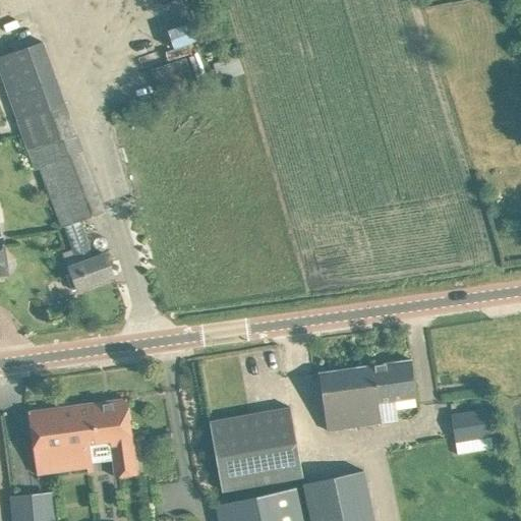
[(77,290),(114,276),(105,253),(94,257),(79,220),(105,212),(45,40),(0,54),(0,60),(37,168),(45,165),(76,249),(64,253),(77,290)]
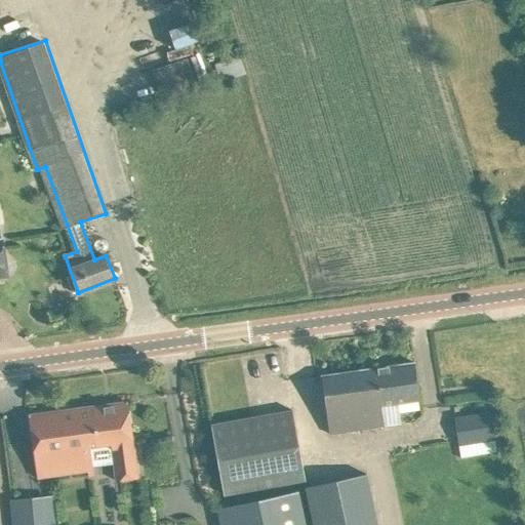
[(163,86),(194,77),(189,59),(158,69),(163,86)]
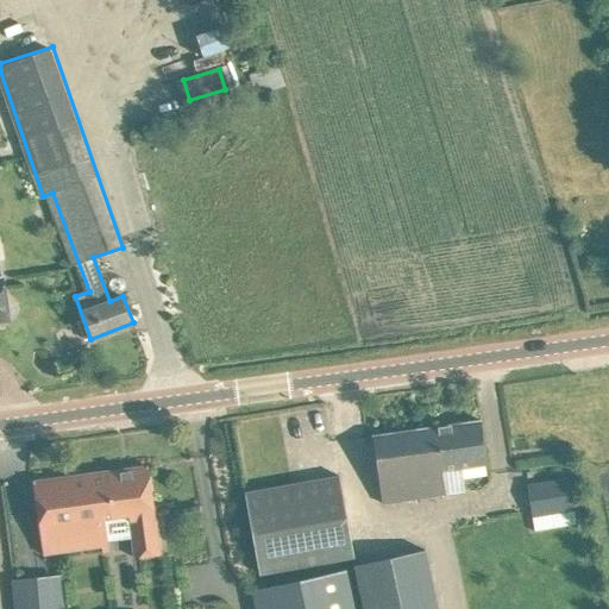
[(487,464),(481,420),(372,435),(382,503),(445,494),(441,470),(487,464)]
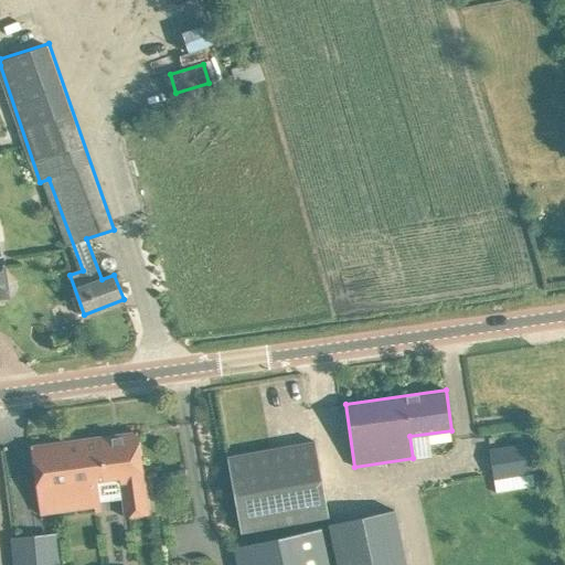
[(91,438),(97,480),(119,477),(125,519),(148,515),(137,433),(91,438)]
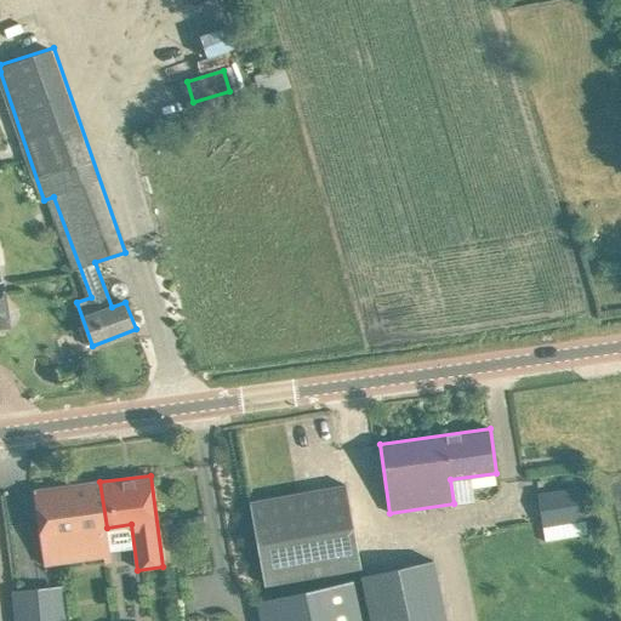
[(44,564),(103,557),(109,552),(100,482),(34,491),(44,564)]
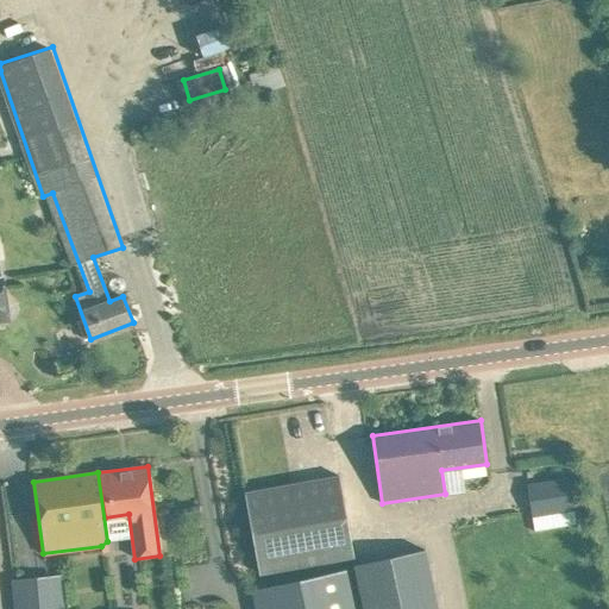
[(246,493),(259,562),(261,573),(355,557),(340,476),(246,493)]
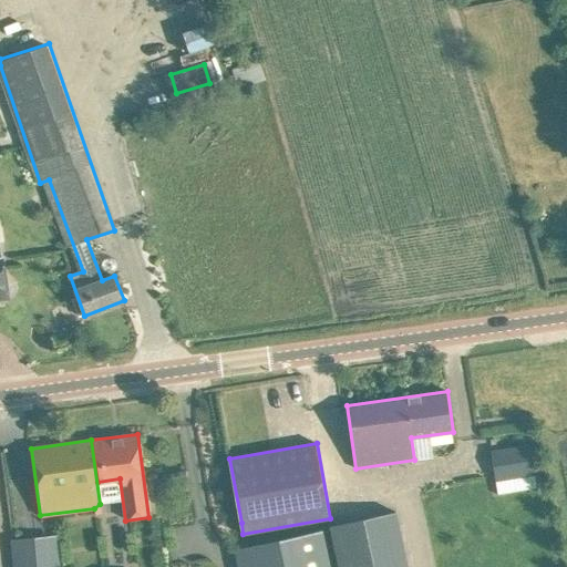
[(535,444),(495,446),(497,492),(537,490),(535,444)]
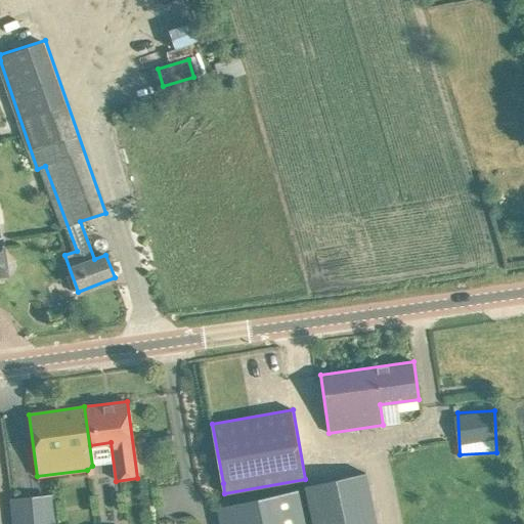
[(306,523),(299,490),(218,508),(221,523),(306,523)]
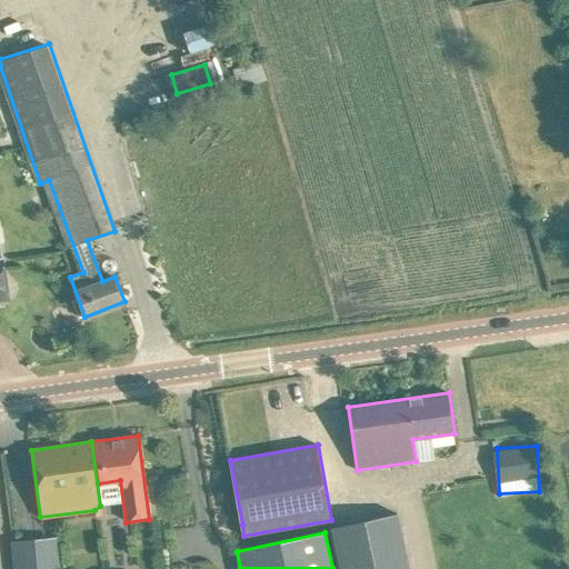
[(59,568),(57,537),(11,541),(13,568),(59,568)]
